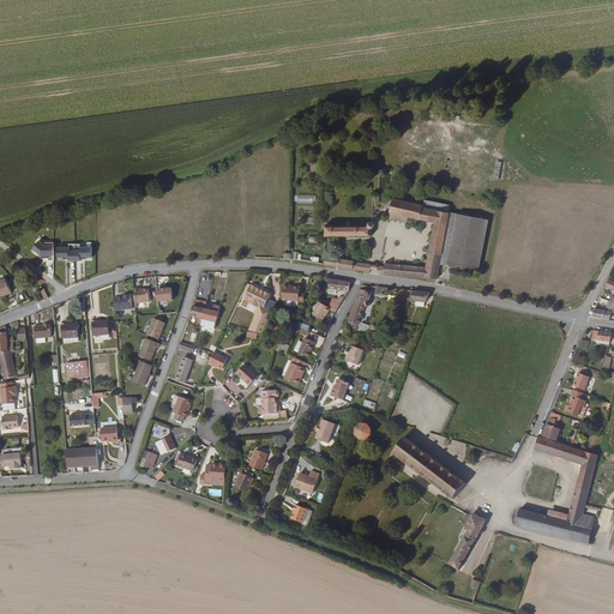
[(420,277),(438,278),(441,263),(480,271),(488,218),(451,211),(423,206),(423,204),(407,199),(392,196),(389,215),(407,221),(408,214),(427,218),(427,224),(434,226),(427,266),(384,263),(384,268),(355,263),(355,262),(339,259),(339,260),(326,258),(325,257),(324,264),(373,272),(420,277)]
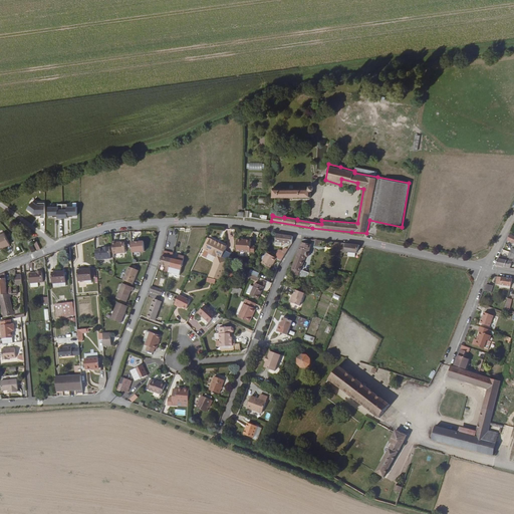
[(289,188),(273,188),(273,197),(311,196),(311,190),(312,190),(313,189),(313,188),(312,187),(312,186),(311,186),(310,186),(309,187),(294,188),(289,188)]
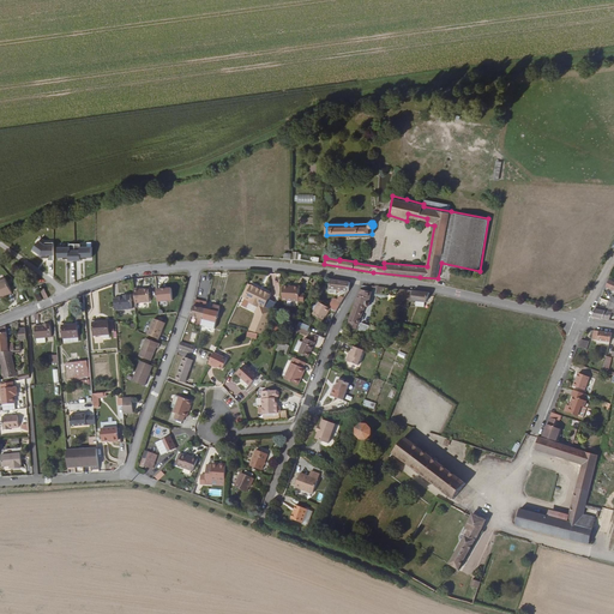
[(47,260),(53,260),(54,244),(34,242),(32,254),(47,254),(47,260)]
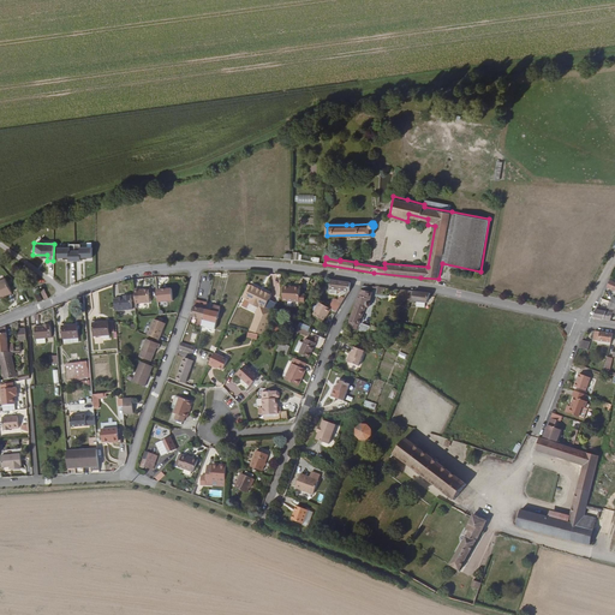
[(66,260),(91,261),(93,248),(81,246),(81,244),(67,244),(67,248),(55,248),(55,258),(66,258),(66,260)]
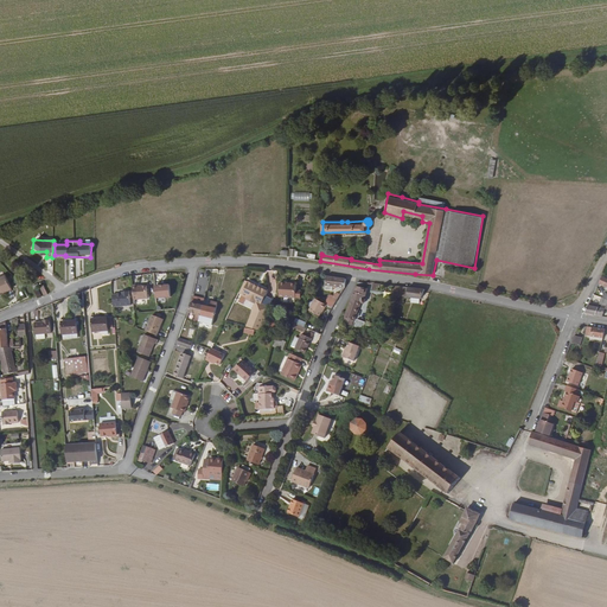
[(6,275),(0,278),(0,293),(12,288),(6,275)]
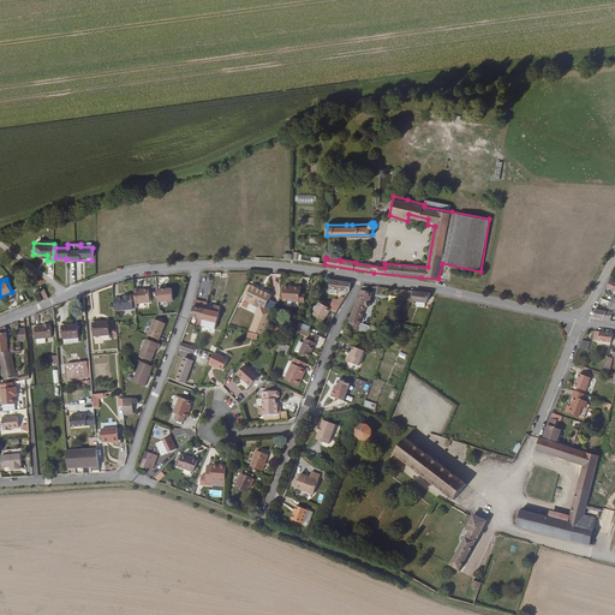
[(350,282),(332,280),(330,288),(348,291),(350,282)]
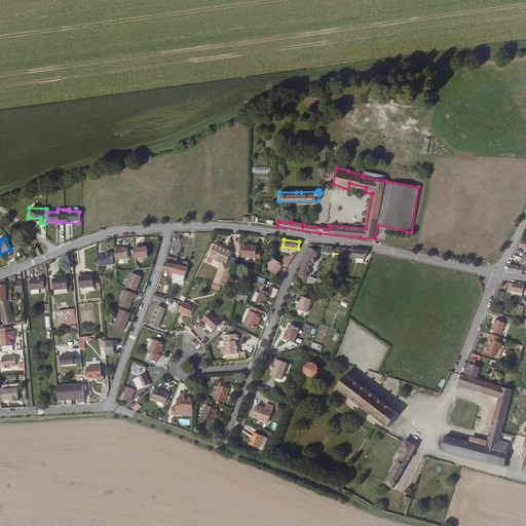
[(226,264),(227,261),(230,255),(229,254),(230,252),(226,250),(225,252),(219,249),(220,247),(215,245),(214,247),(213,247),(209,257),(213,259),(220,262),(219,264),(214,276),(222,280),(229,266),(226,264)]
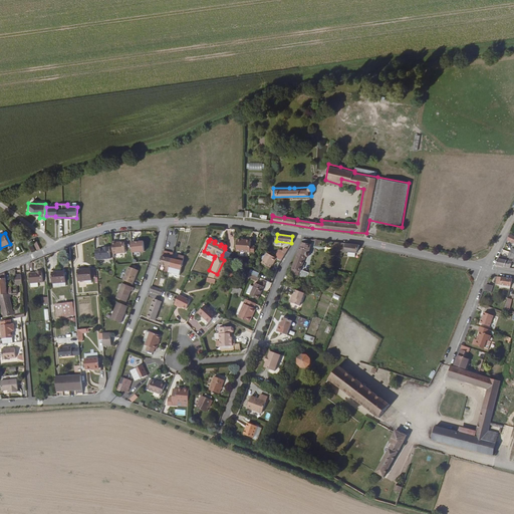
[(234,251),(236,251),(240,252),(252,254),(253,248),(249,247),(249,242),(236,239),(234,251)]
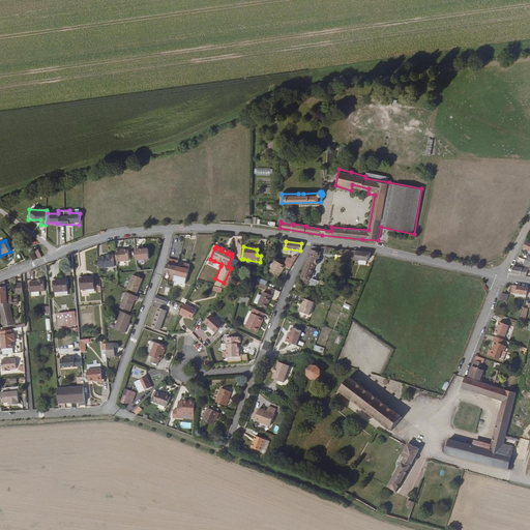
[(29,252),(31,256),(33,260),(41,256),(38,248),(34,249),(32,251),(29,252)]
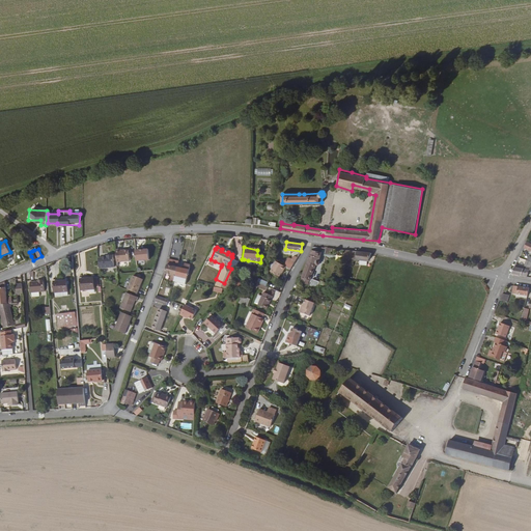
[(120,249),(116,250),(117,262),(130,261),(129,250),(120,250),(120,249)]
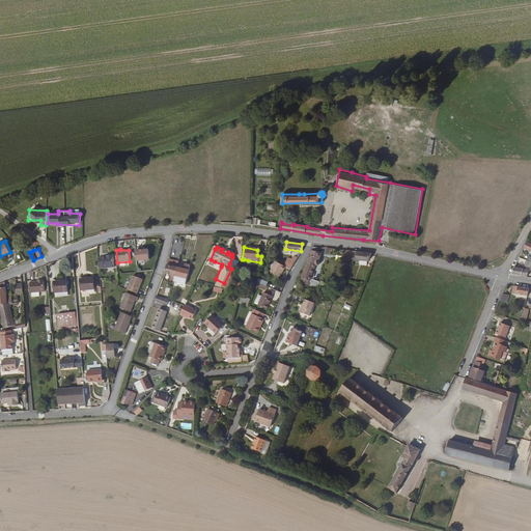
[(141,250),(137,251),(138,261),(150,259),(149,249),(144,250),(141,250)]
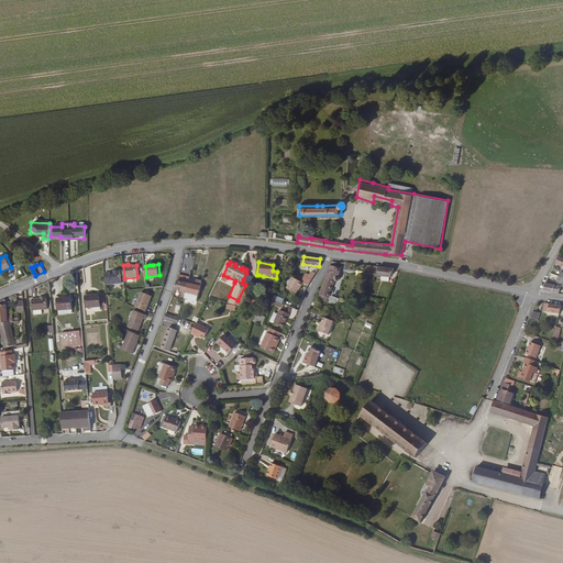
[(319,298),(327,301),(328,298),(329,298),(335,277),(339,277),(341,268),(331,265),(320,295),(319,298)]
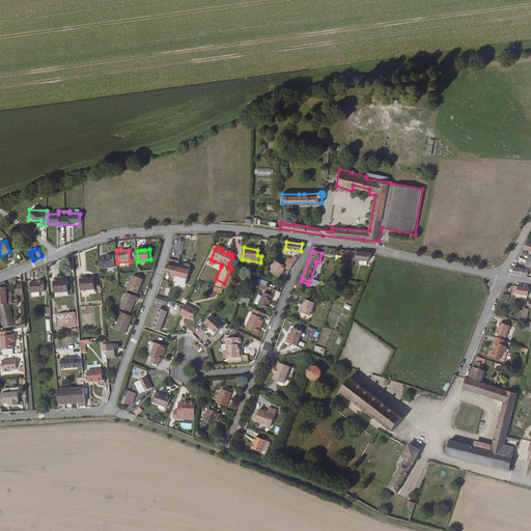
[(369,260),(372,253),(350,251),(350,260),(356,261),(356,259),(369,260)]
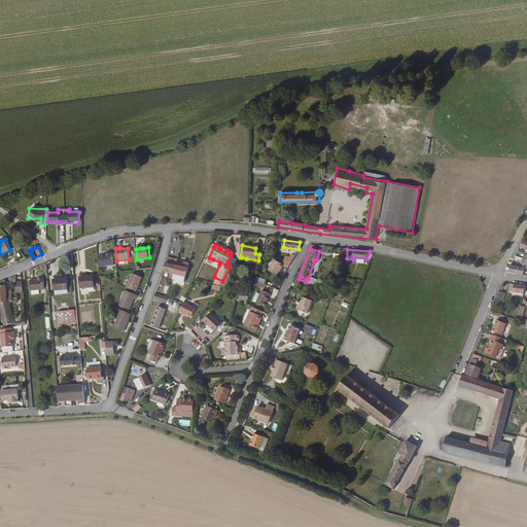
[(101,255),(98,256),(99,267),(109,266),(113,265),(112,253),(108,253),(108,254),(106,254),(101,255)]
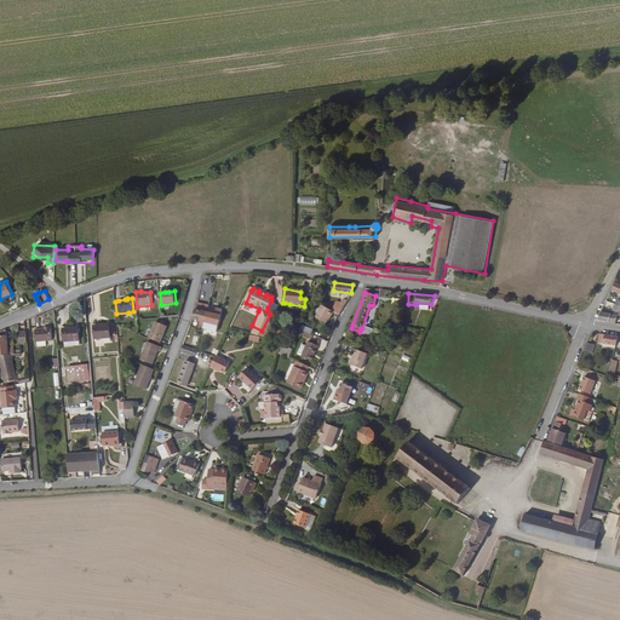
[(195,311),(193,320),(200,321),(199,325),(204,326),(205,322),(208,313),(206,311),(207,306),(202,305),(202,304),(197,303),(196,308),(195,311)]
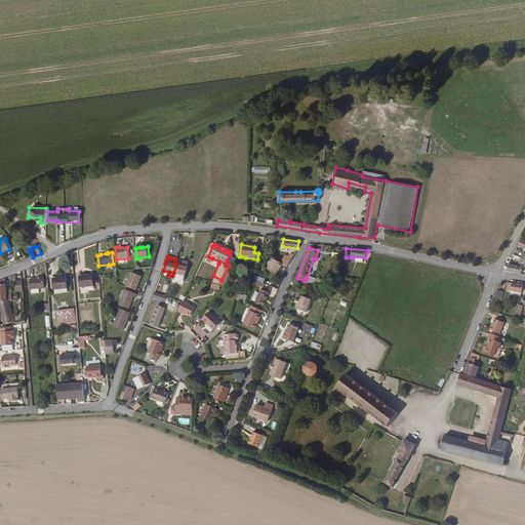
[(283,264),(288,267),(291,261),(283,257),(281,263),(283,264)]
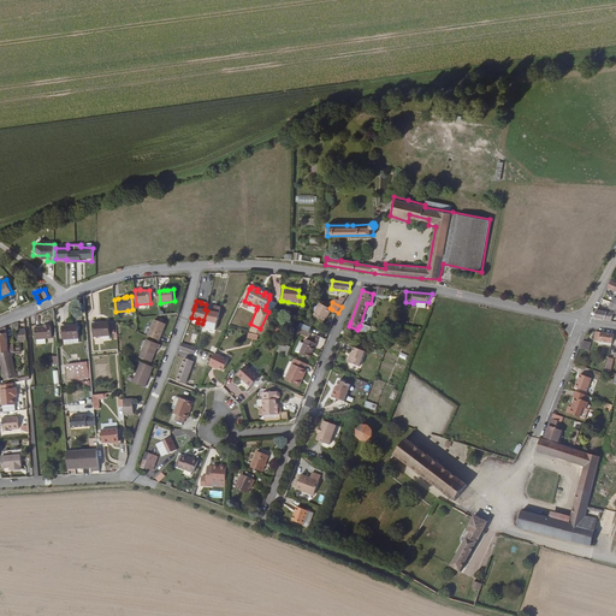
[(609,311),(599,307),(594,318),(611,320),(615,313),(615,309),(615,304),(612,303),(611,303),(609,311)]
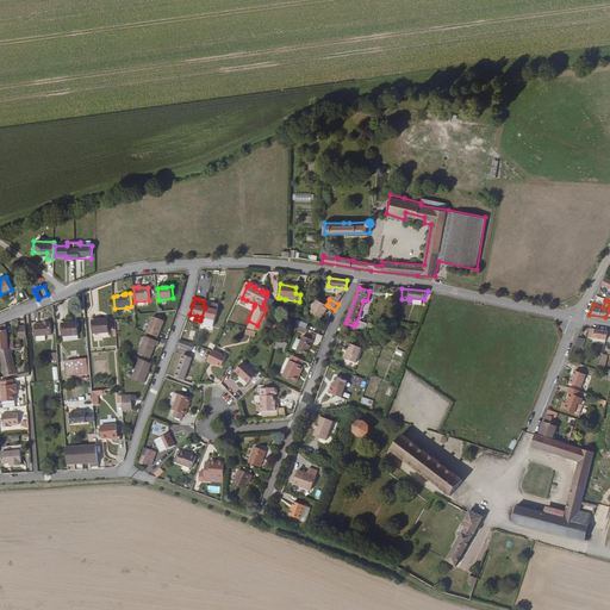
[(327,305),(317,302),(311,313),(322,318),(325,311),(327,311),(329,306),(327,305)]
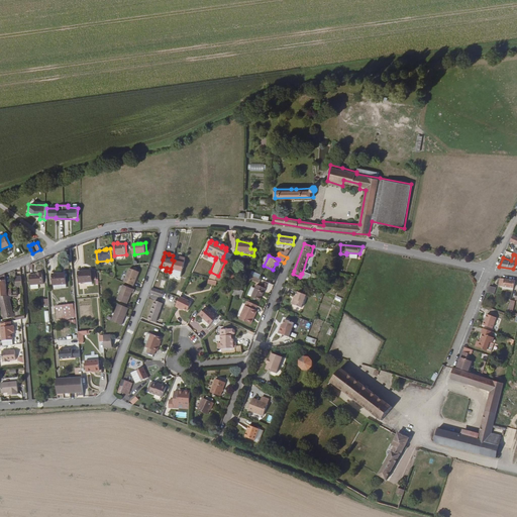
[(174,261),(171,269),(182,272),(185,259),(179,256),(178,262),(174,261)]
